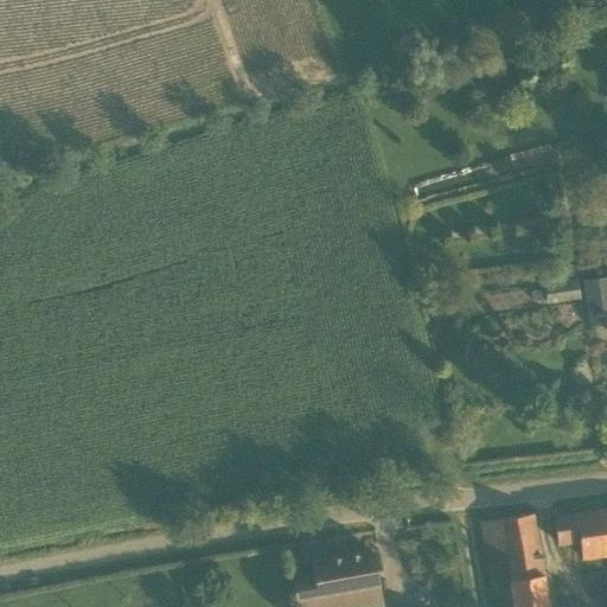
[(606,276),(582,280),(589,325),(606,321),(606,276)]
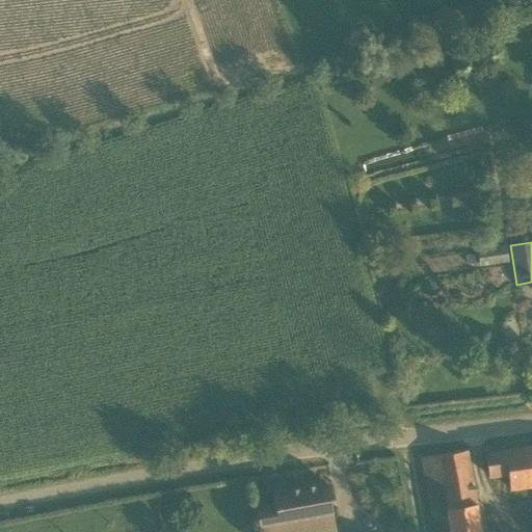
[(506,245),(477,248),(477,253),(479,262),(479,265),(508,261),(506,245)]
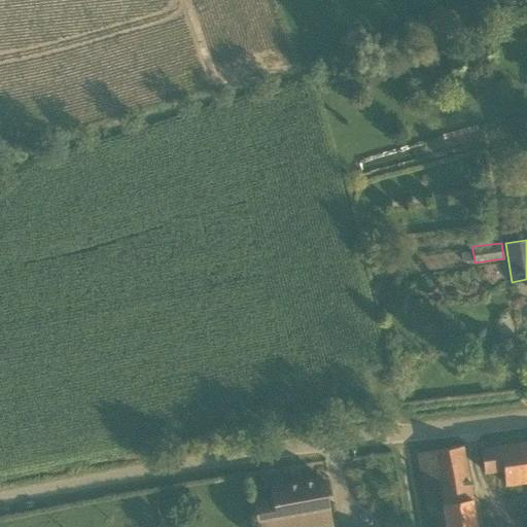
[(505,481),(526,477),(526,441),(522,442),(480,448),(484,469),(503,466),(505,481)]
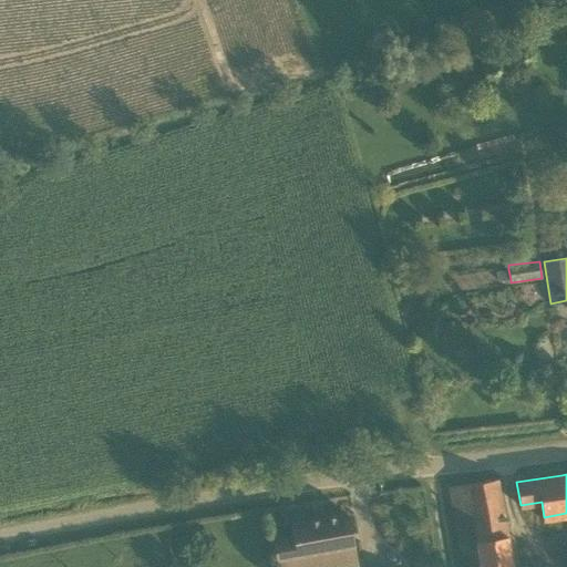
[(511,566),(497,478),(449,487),(465,566),(511,566)]
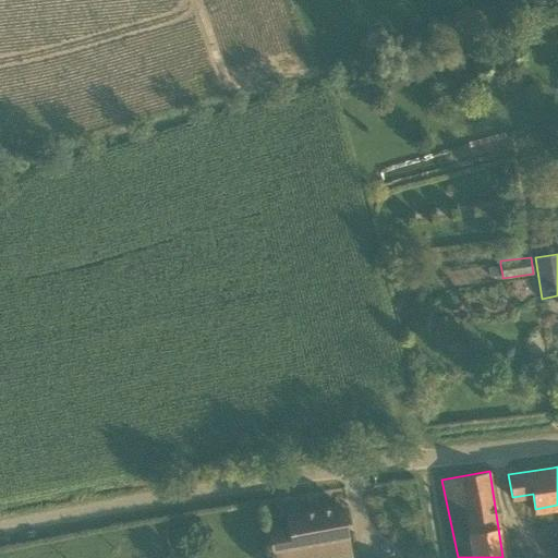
[(324,543),(326,557),(330,557),(350,555),(341,506),(287,516),(290,533),(269,536),(274,557),(293,557),(292,548),(324,543)]
